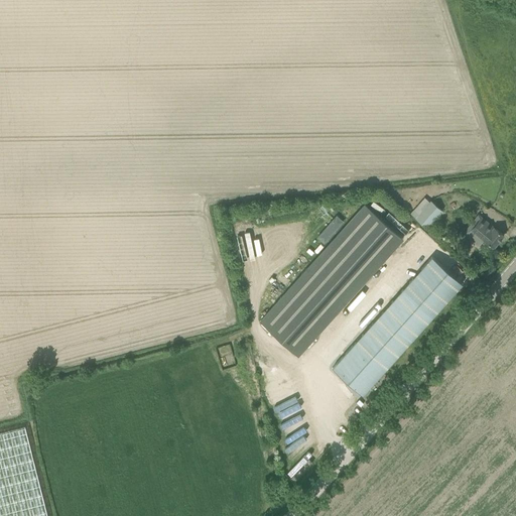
[(430,200),(429,202),(424,198),(410,213),(427,228),(442,211),(430,200)]
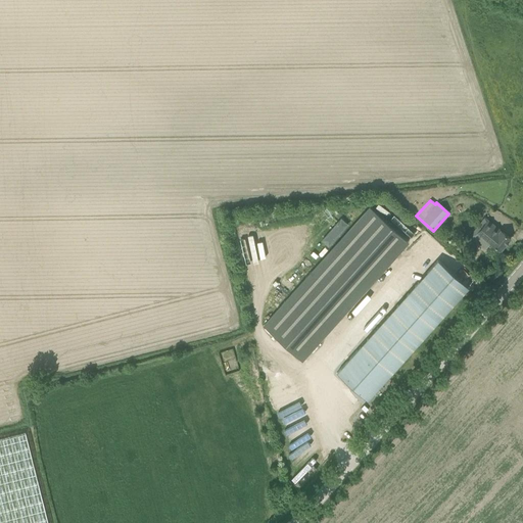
[(409,241),(371,207),(264,326),(302,361),(409,241)]
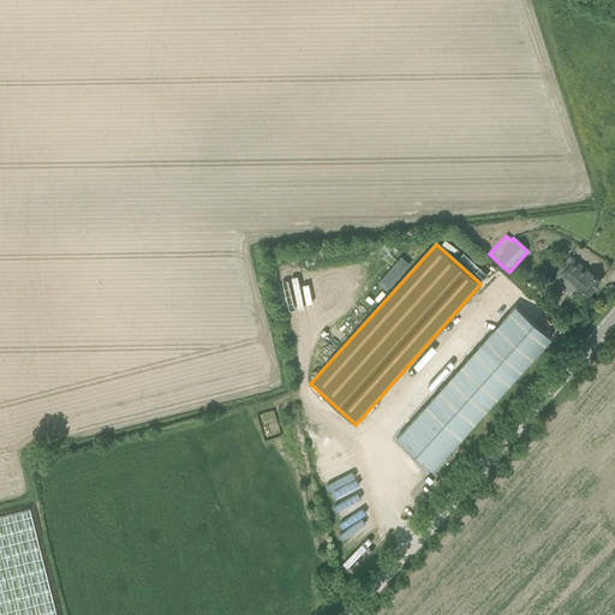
[(589,296),(601,280),(589,270),(585,275),(571,263),(561,274),(577,286),(589,296)]
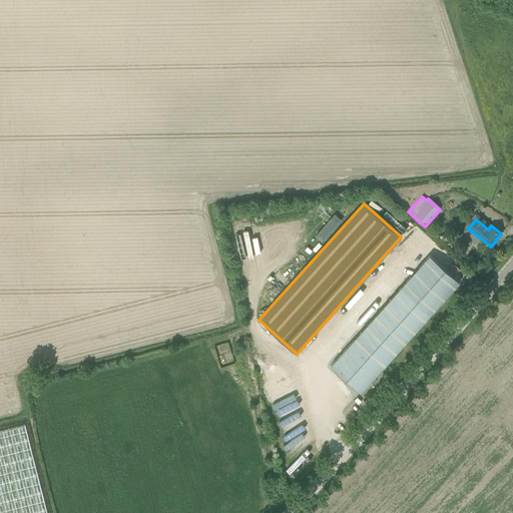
[(461,283),(431,254),(331,366),(362,394),(461,283)]
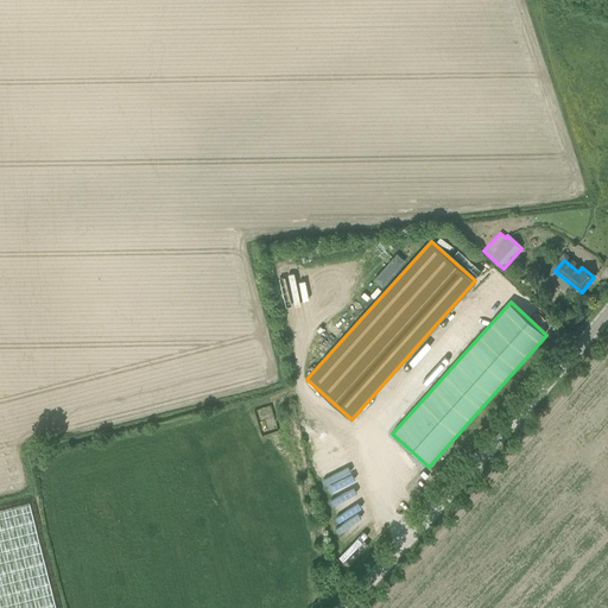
[(261,428),(276,424),(270,404),(255,409),(261,428)]
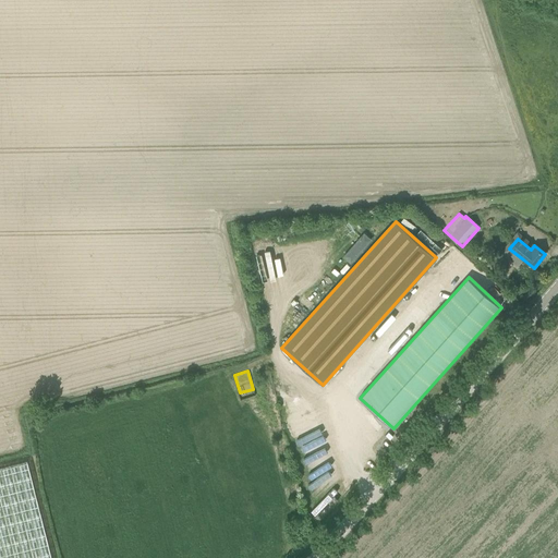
[(325,440),(322,431),(316,433),(314,425),(291,435),(299,452),(325,440)]
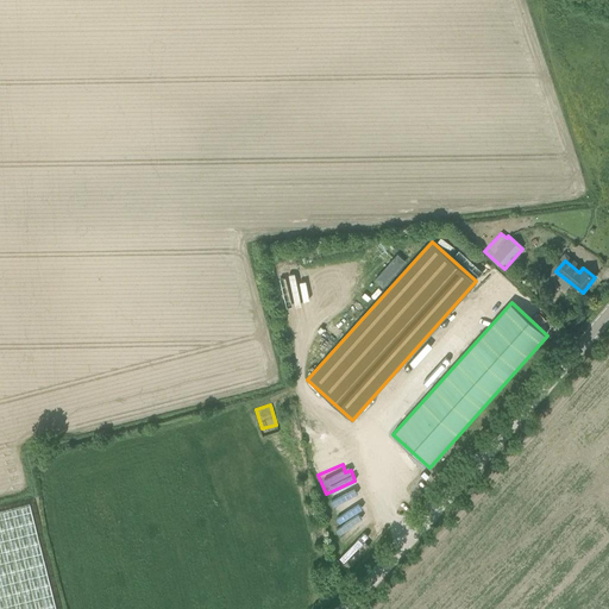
[(0,510),(0,608),(56,608),(30,503),(0,510)]
